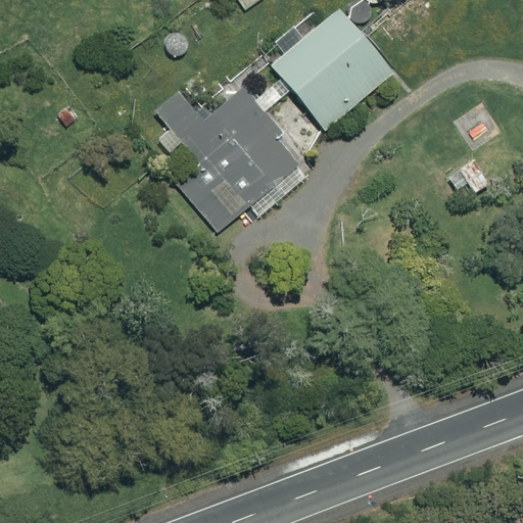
[(235,0),(243,11),(259,0),(235,0)]
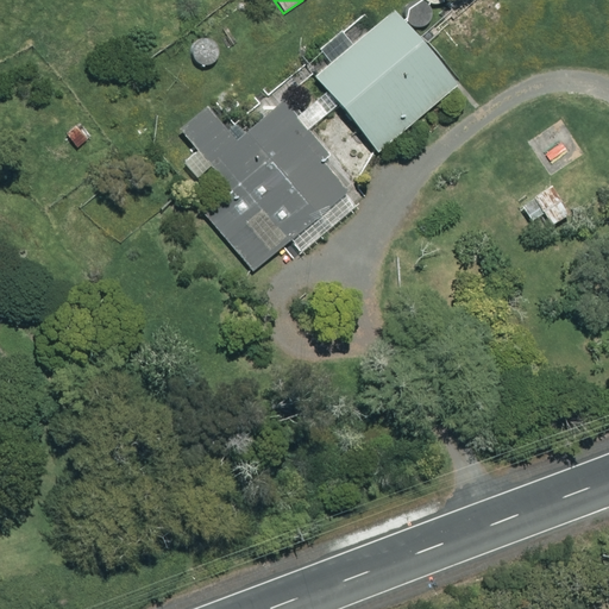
[(318,51),(330,66),(313,80),(377,155),(456,88),(391,12),(350,48),(338,35),(318,51)]
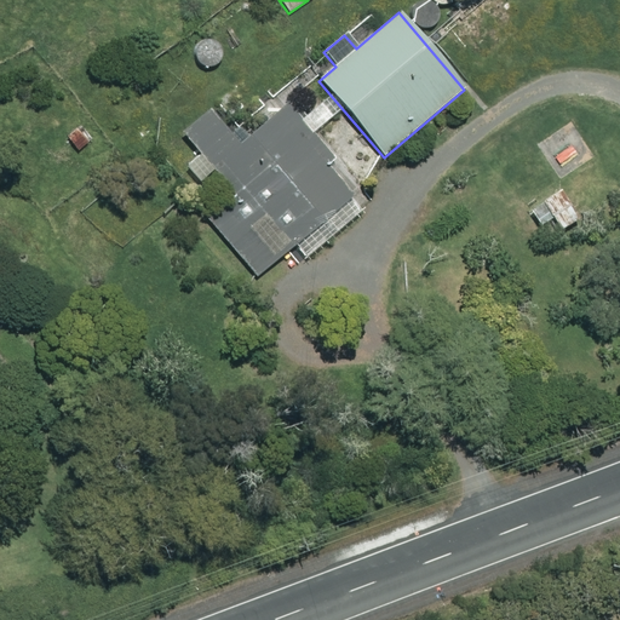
[(234,197),(207,220),(256,277),(293,245),(305,260),(360,213),(346,199),(351,195),(327,167),(334,161),(286,105),(248,138),(220,107),(211,114),(207,110),(181,133),(200,155),(187,167),(199,182),(211,171),(234,197)]
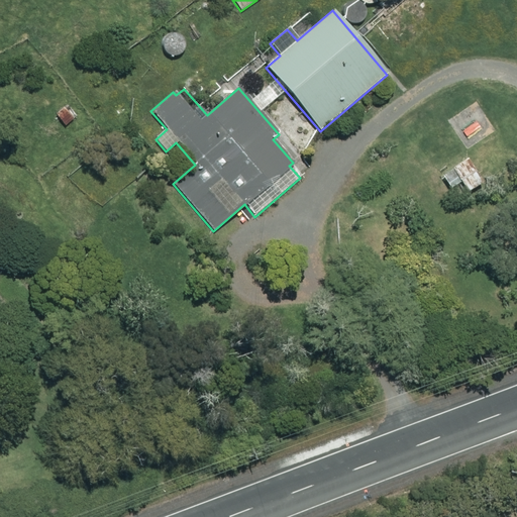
[(63,108),(55,115),(64,127),(73,120),(63,108)]
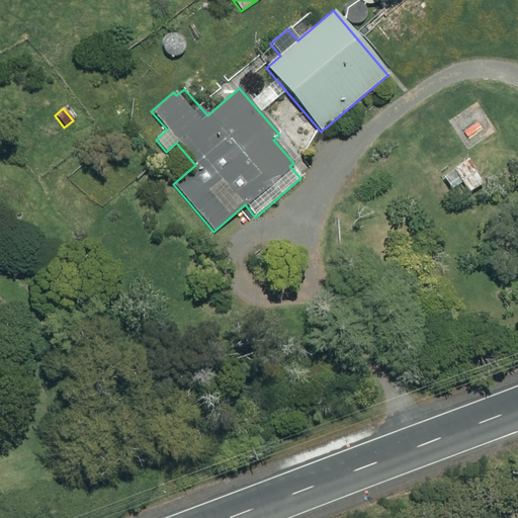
[(465,160),(440,178),(451,192),(459,185),(467,196),(484,184),(481,180),(512,156),(503,143),(470,167),(465,160)]
